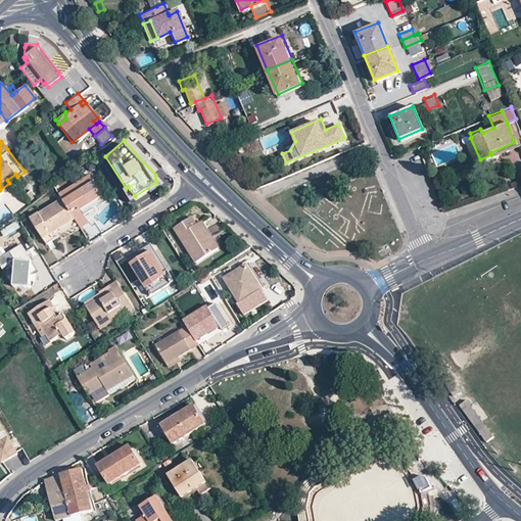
[(89,173),(79,180),(81,183),(91,177),(89,173)]
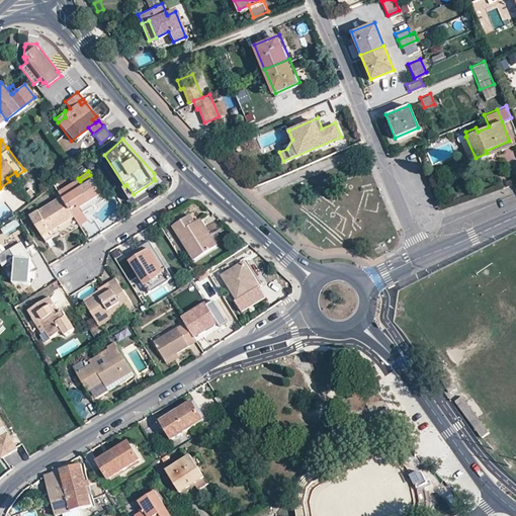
[(17,175),(15,172),(7,178),(9,181),(17,175)]
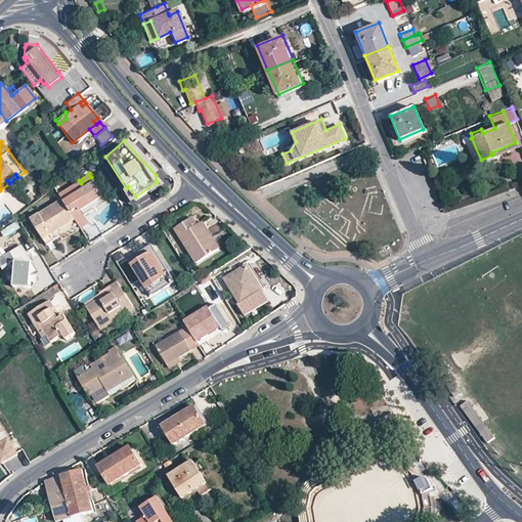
[(79,180),(57,193),(60,197),(73,218),(78,226),(88,220),(83,212),(81,208),(102,193),(91,177),(81,183),(79,180)]
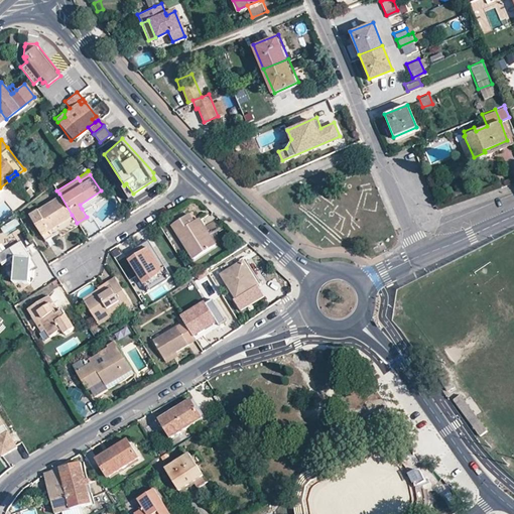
[(103,196),(101,190),(80,205),(82,209),(103,196)]
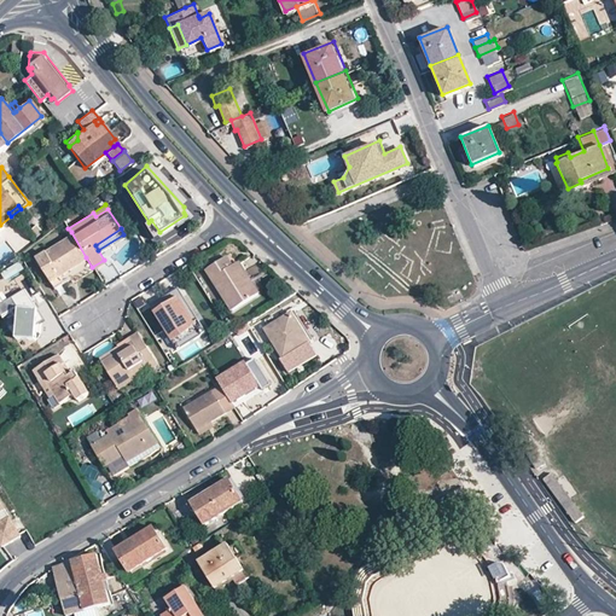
[(62,282),(57,277),(86,257),(71,232),(41,251),(34,256),(53,286),(62,282)]
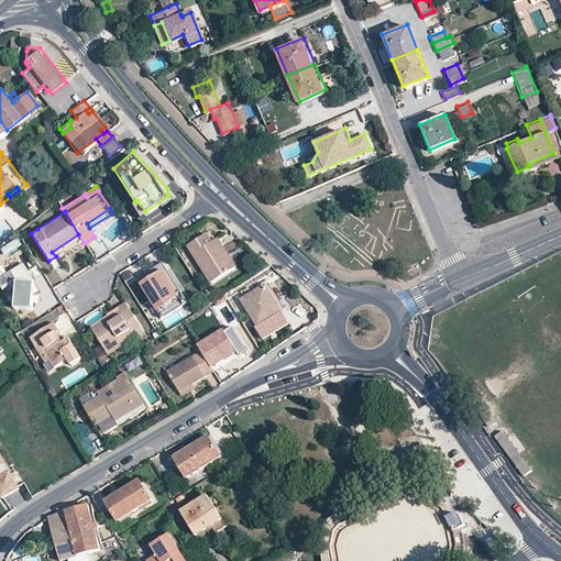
[(186,244),(191,252),(209,281),(233,266),(223,252),(215,238),(209,241),(204,233),(186,244)]
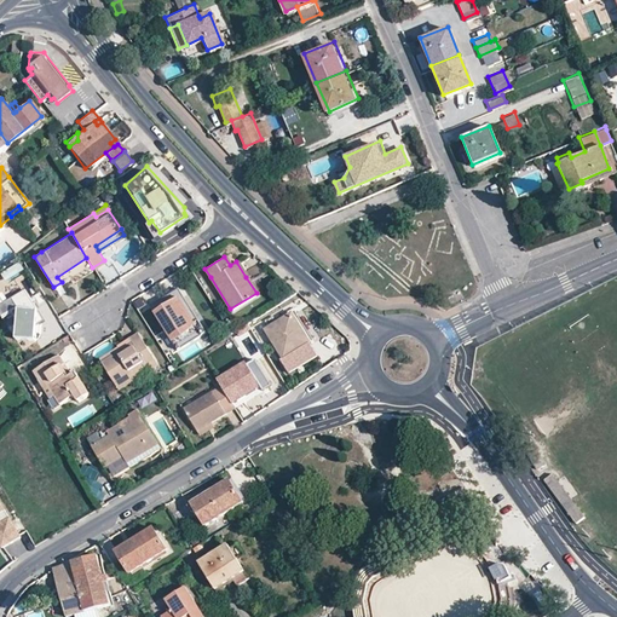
[(252,275),(246,277),(257,293),(261,289),(252,275)]
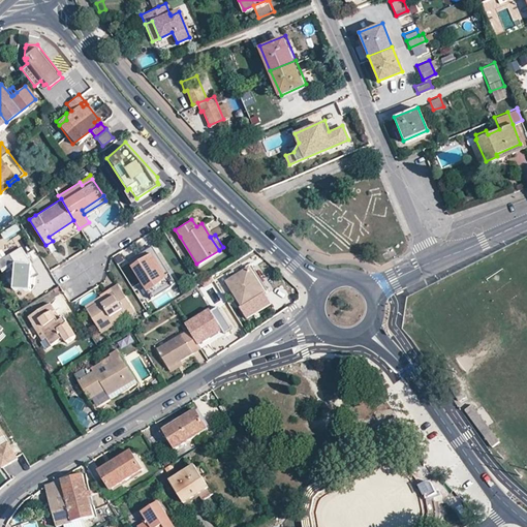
[(150,245),(146,248),(161,273),(165,270),(150,245)]
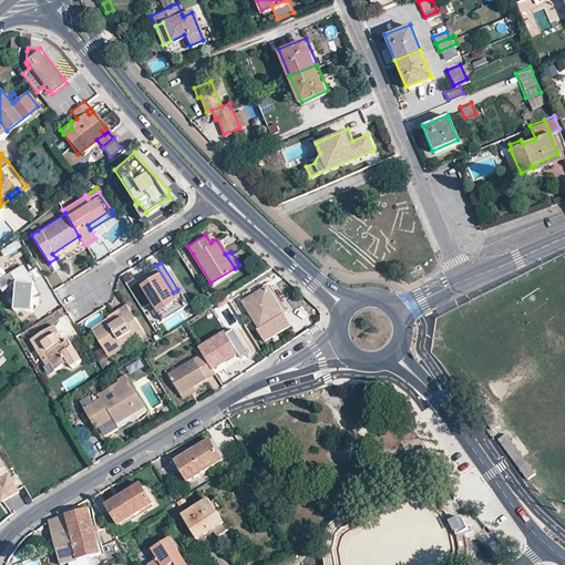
[(7,299),(13,309),(31,310),(32,297),(40,291),(22,264),(2,276),(0,271),(0,288),(1,290),(9,285),(14,294),(7,299)]
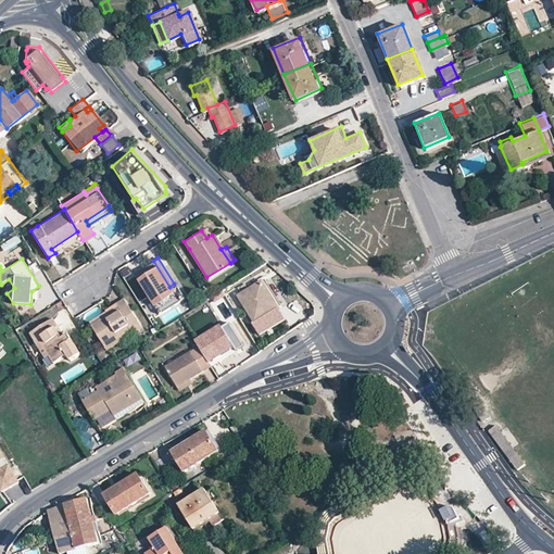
[(153,261),(133,274),(156,312),(183,297),(174,284),(170,287),(153,261)]
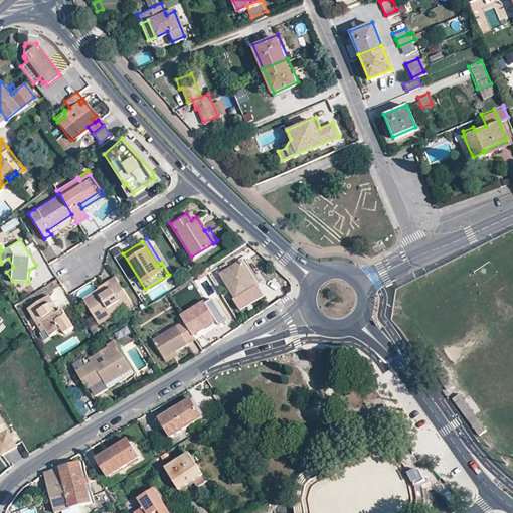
[(227,269),(222,273),(220,274),(232,296),(242,291),(248,302),(261,294),(254,283),(240,261),(227,269)]
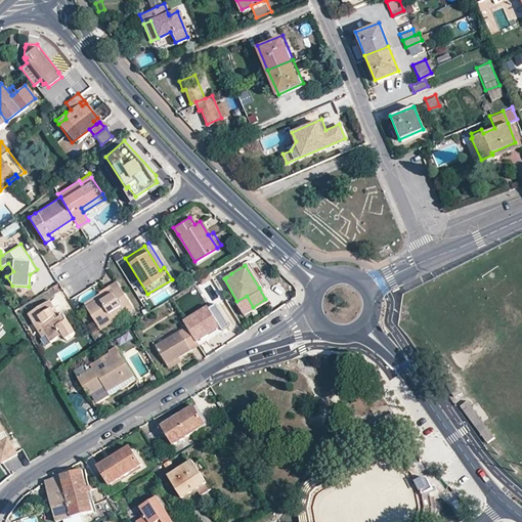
[(222,270),(226,277),(231,273),(228,267),(222,270)]
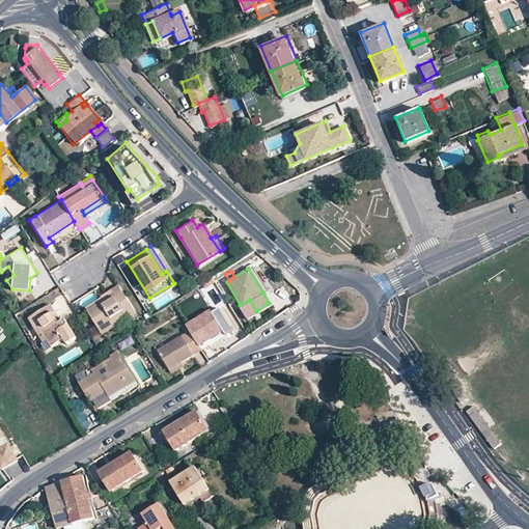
[(116,285),(109,290),(112,294),(87,310),(99,328),(123,312),(131,308),(116,285)]
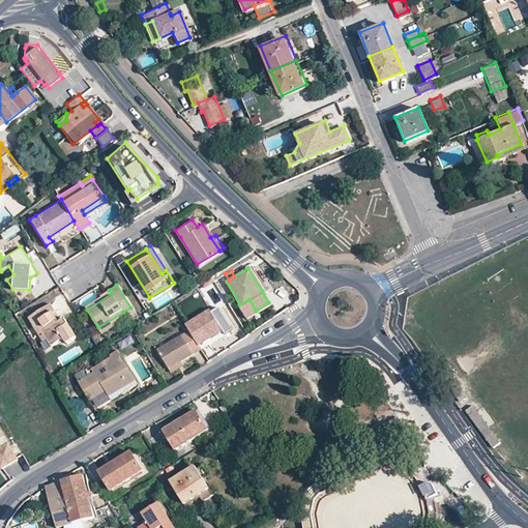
[(112,293),(109,290),(84,305),(87,310),(112,293)]
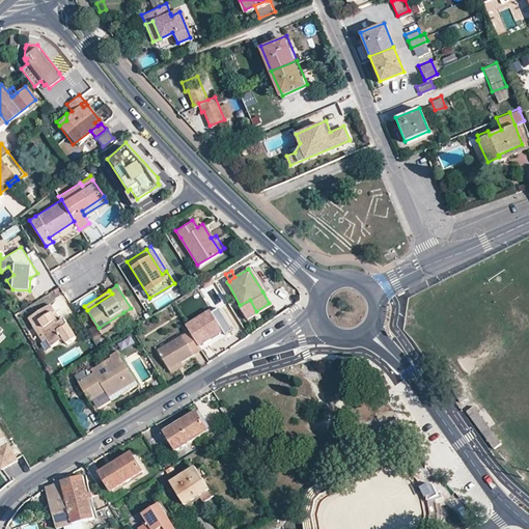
[(48,303),(27,317),(26,317),(30,324),(31,325),(37,321),(43,328),(39,330),(45,338),(49,345),(61,338),(64,342),(74,336),(63,318),(59,321),(56,323),(53,318),(49,312),(52,311),(48,303)]
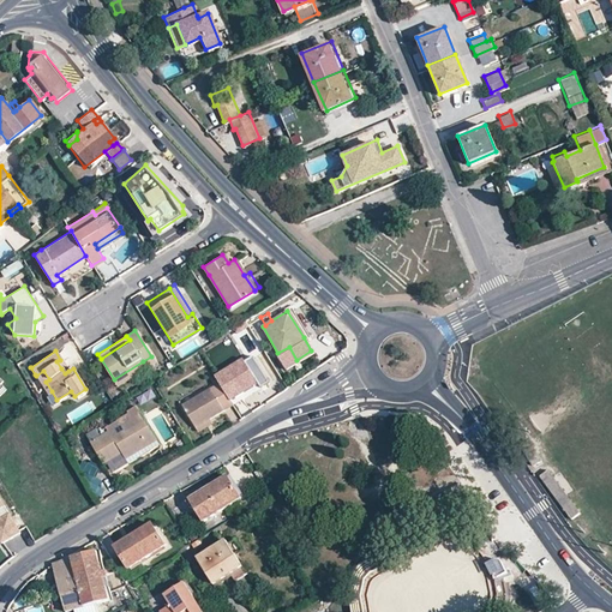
[(243,361),(240,358),(213,375),(217,381),(228,399),(255,382),(258,387),(267,382),(251,355),(243,361)]
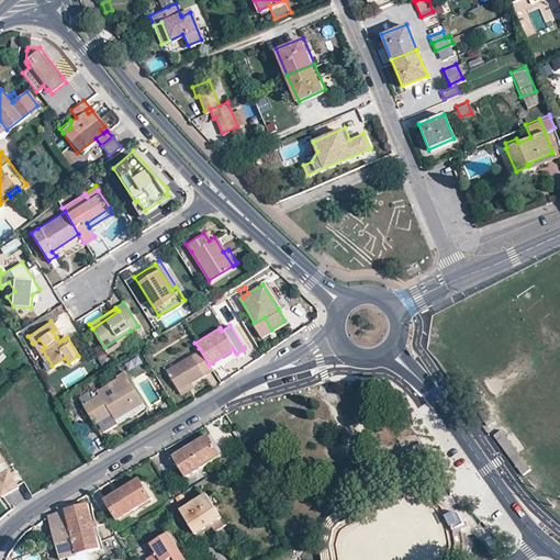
[(40,339),(33,344),(43,360),(47,358),(42,349),(45,347),(40,339)]
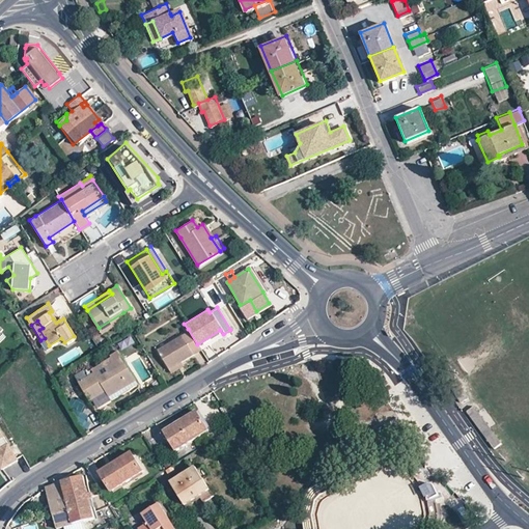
[(167,367),(179,360),(199,349),(197,344),(188,329),(156,349),(167,367)]
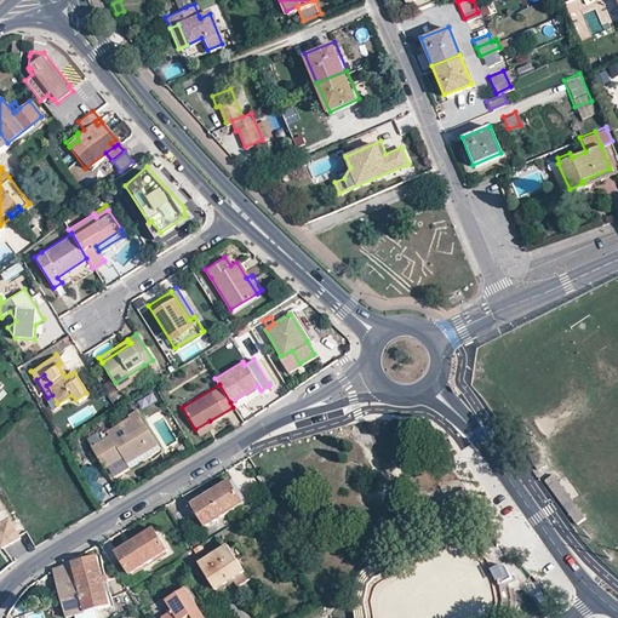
[(102,467),(112,461),(107,453),(115,447),(120,455),(124,462),(156,442),(141,417),(91,447),(102,467)]
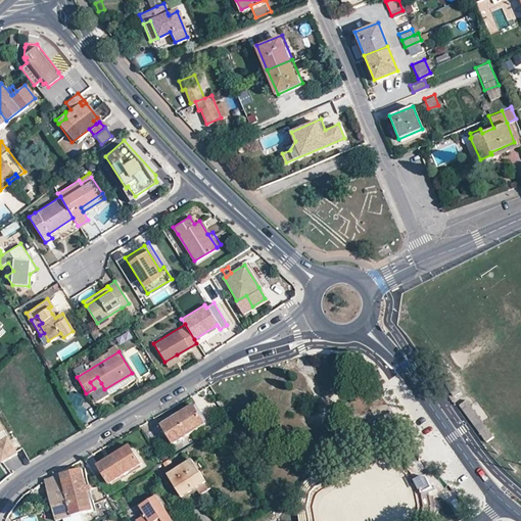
[(179,359),(177,354),(164,362),(167,366),(179,359)]
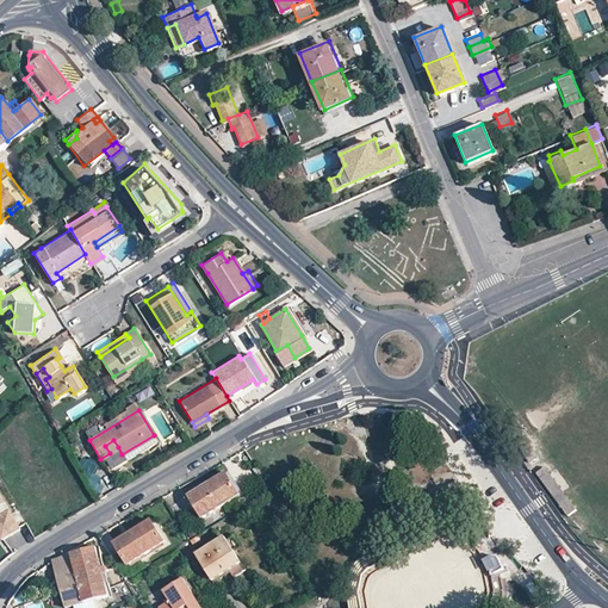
[(527,461),(535,457),(522,436),(514,441),(527,461)]
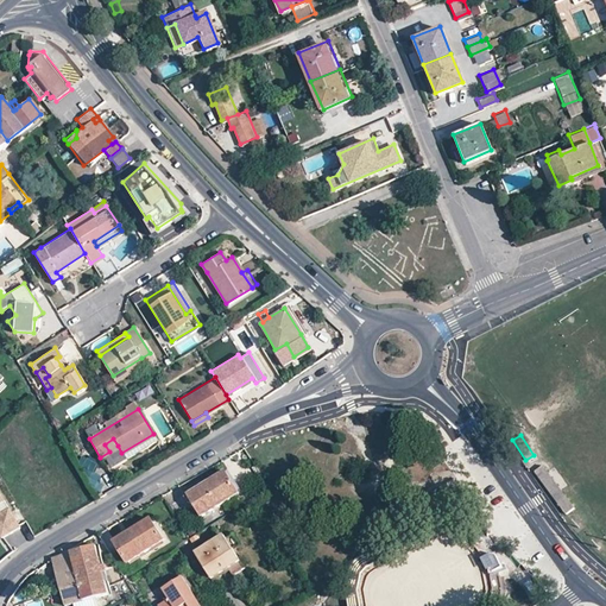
[(109,452),(118,446),(113,439),(105,444),(109,452)]
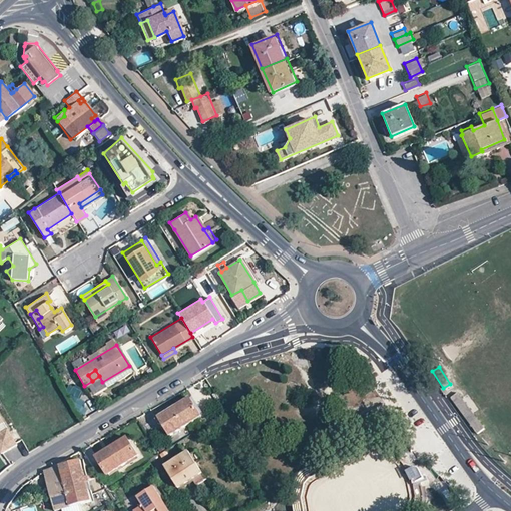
[(467,422),(474,417),(455,392),(449,397),(467,422)]
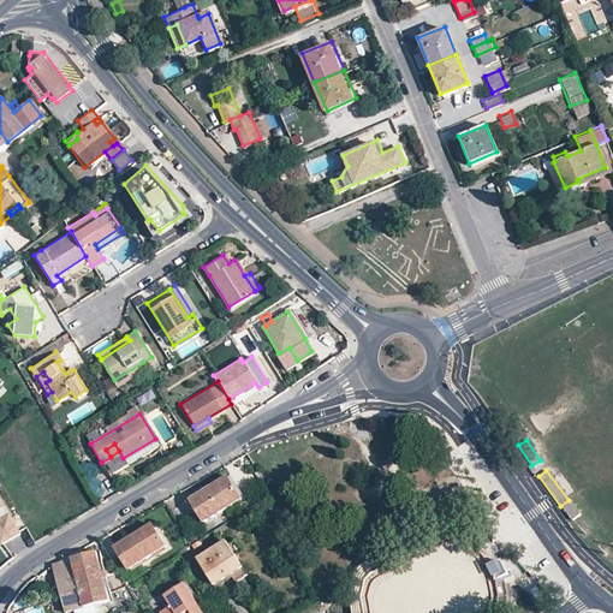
[(202,522),(239,498),(226,475),(188,499),(202,522)]
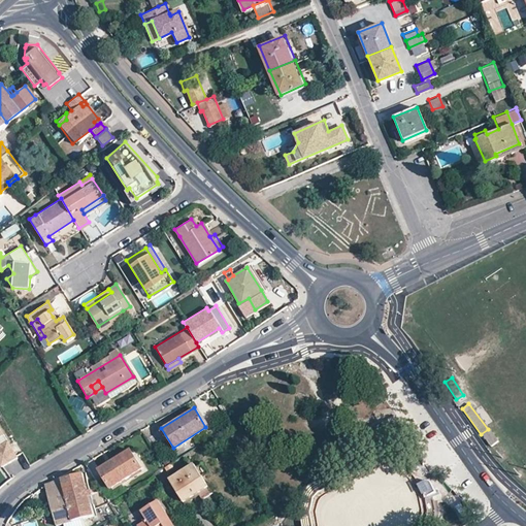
[(0,464),(14,457),(0,431),(0,464)]
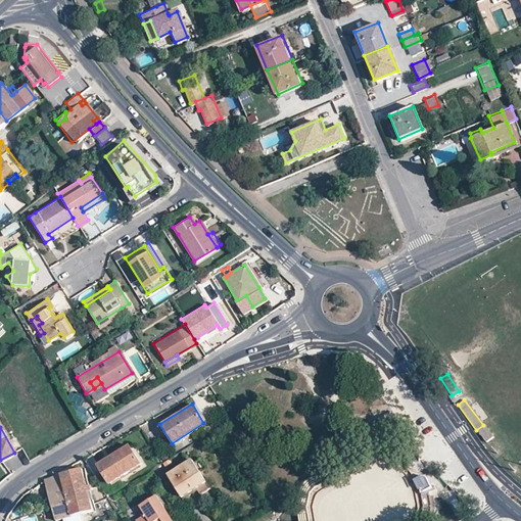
[(107,484),(139,464),(127,444),(95,465),(107,484)]
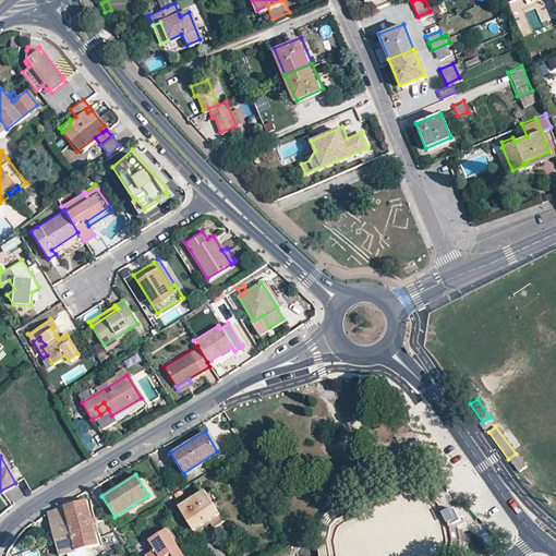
[(192,530),(218,514),(203,491),(178,507),(192,530)]
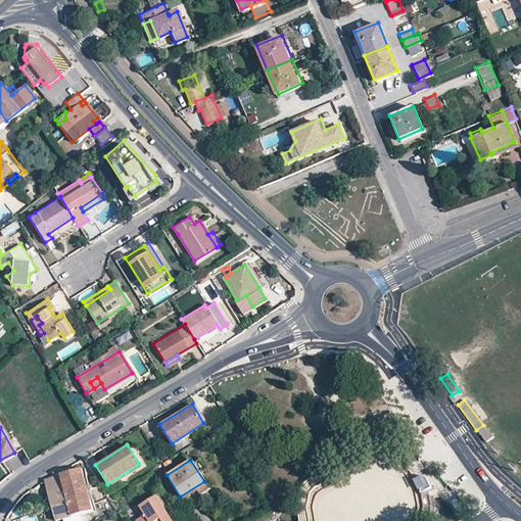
[(81,470),(67,473),(44,479),(43,480),(54,520),(91,510),(87,492),(90,491),(88,484),(85,485),(81,470)]
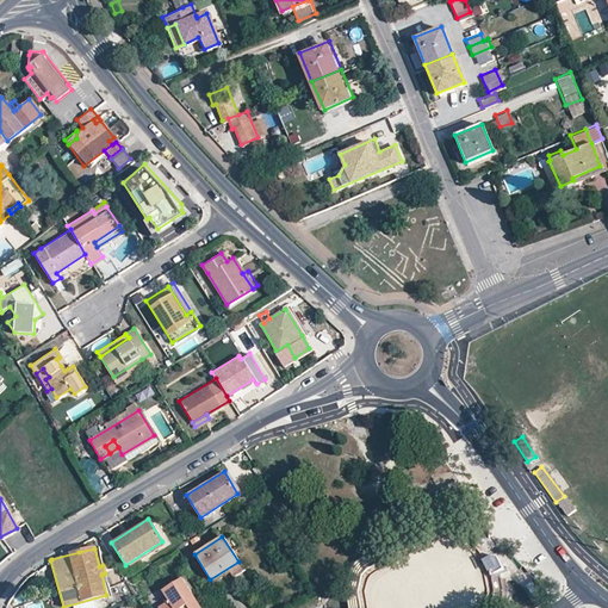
[(503,572),(501,572),(498,551),(486,552),(491,593),(506,591),(503,572)]
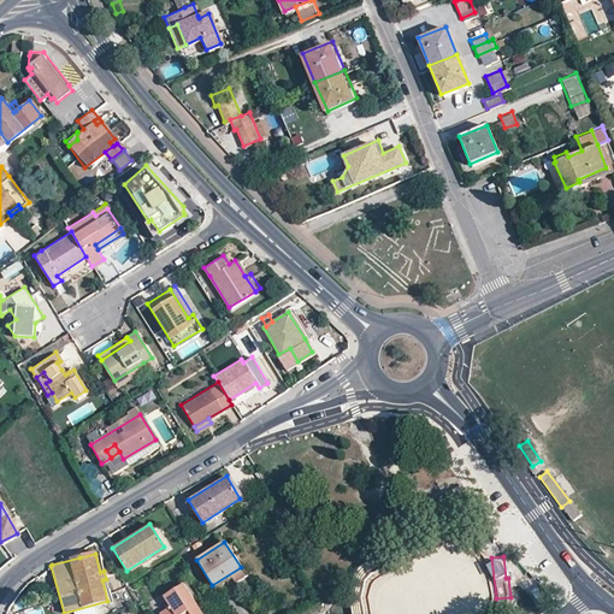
[(200,613),(182,584),(161,596),(169,607),(159,613),(200,613)]
